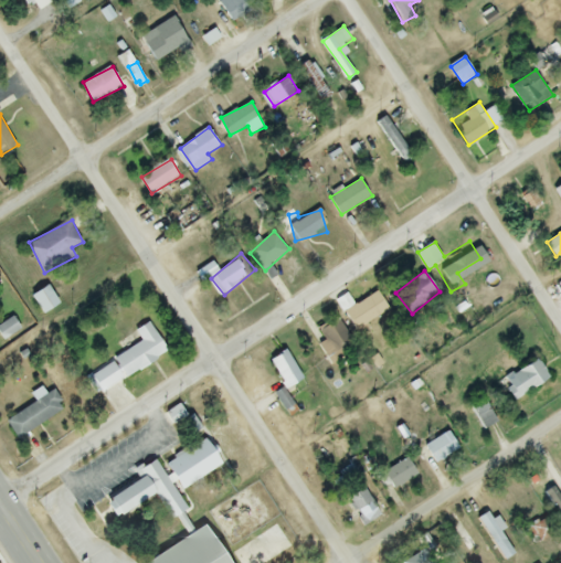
[(45,312),(61,303),(50,285),(34,295),(45,312)]
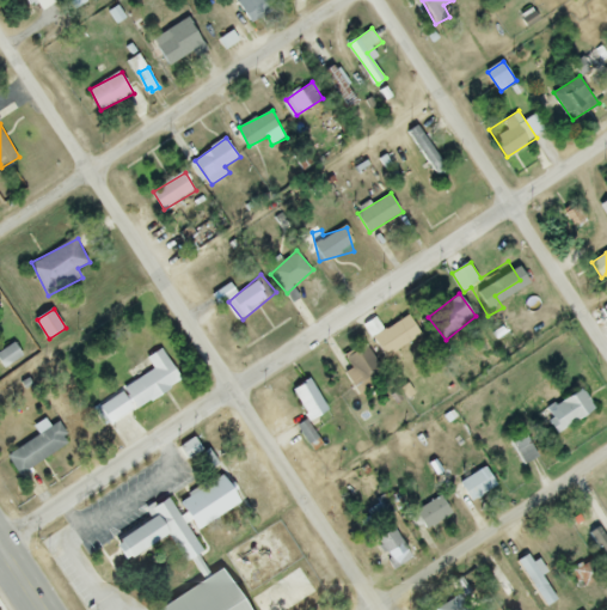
[(423,336),(410,315),(374,336),(388,358),(423,336)]
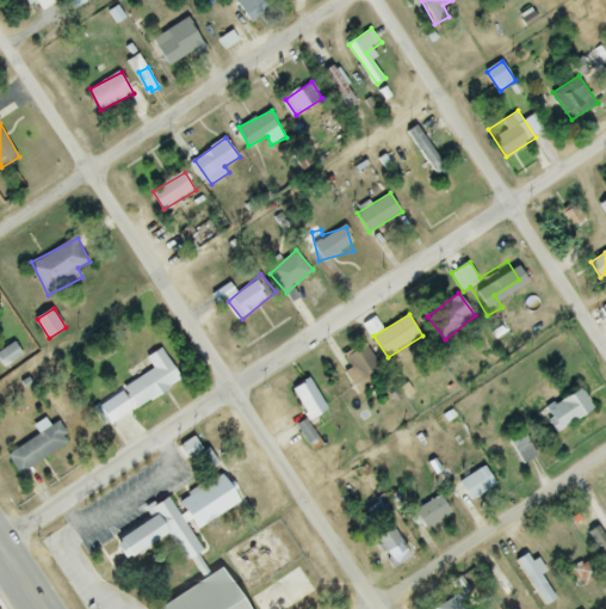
[(0,357),(5,367),(24,356),(17,342),(0,350),(0,357)]
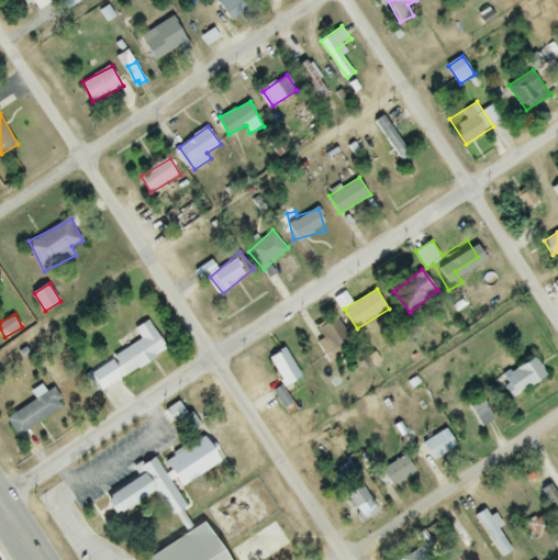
[(352,340),(338,315),(319,326),(331,350),(352,340)]
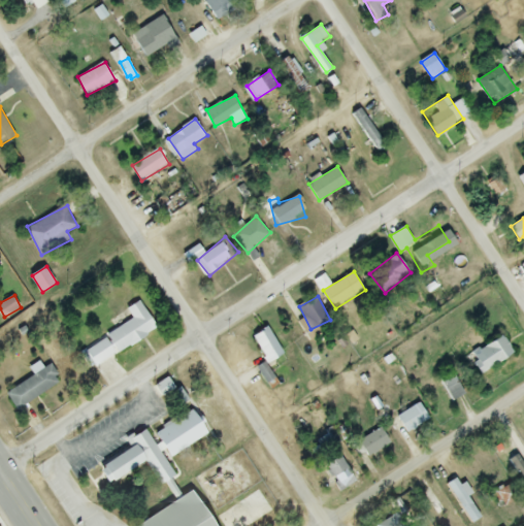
[(119,352),(158,328),(142,303),(103,327),(119,352)]
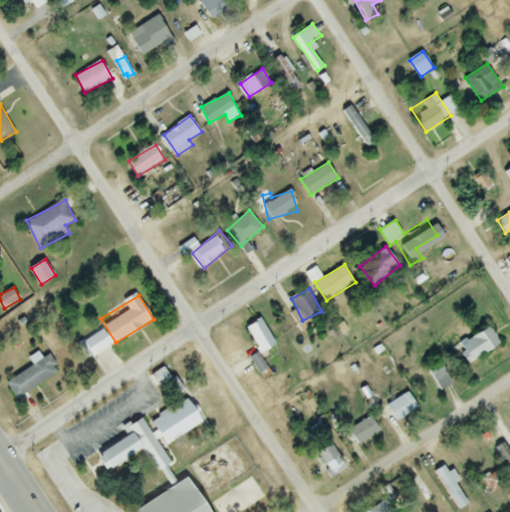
[(262,352),(277,343),(261,317),(246,326),(262,352)]
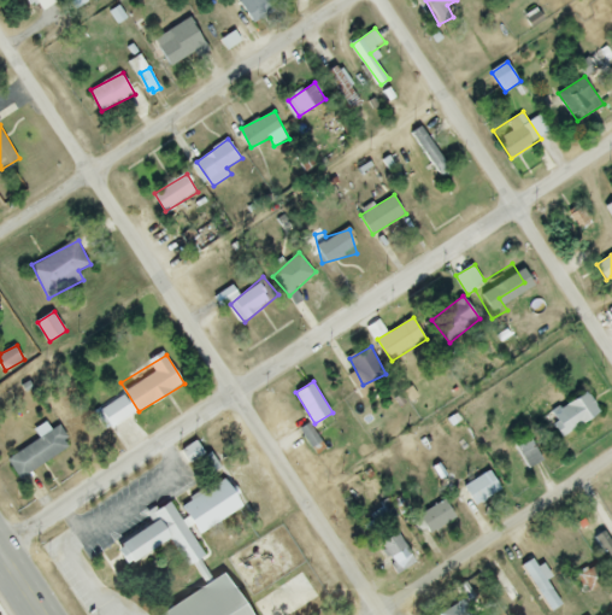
[(601,410),(587,390),(549,417),(564,438),(601,410)]
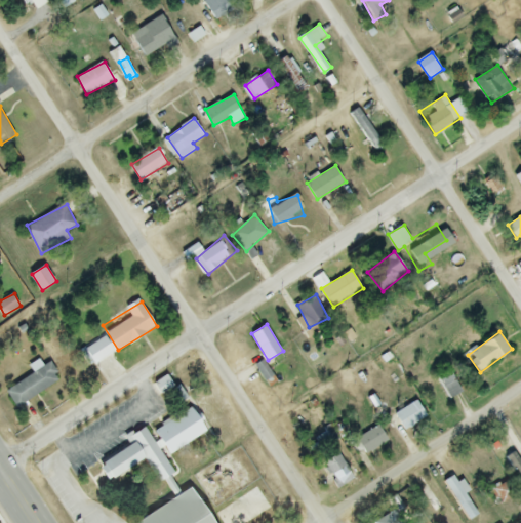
[(272,385),(278,380),(264,361),(257,365),(272,385)]
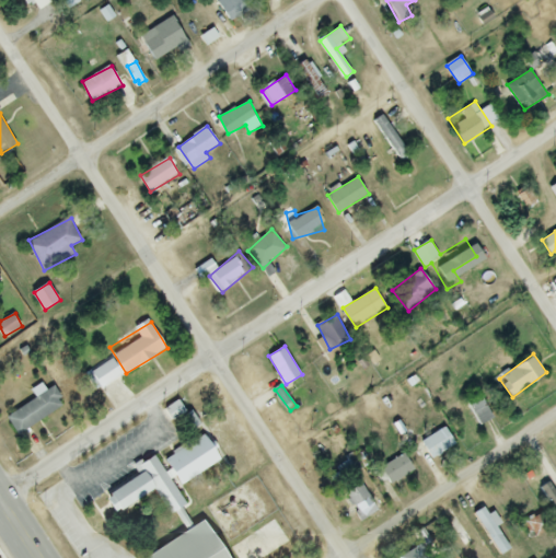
[(67,405),(56,386),(7,415),(16,433),(67,405)]
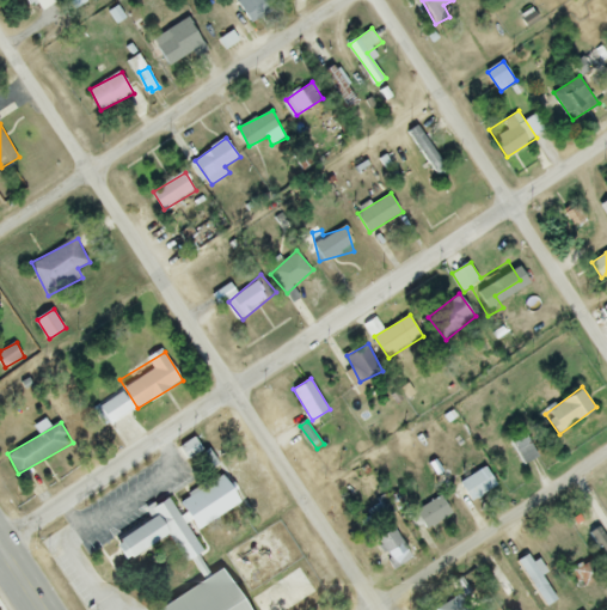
[(528,439),(516,445),(527,463),(538,456),(528,439)]
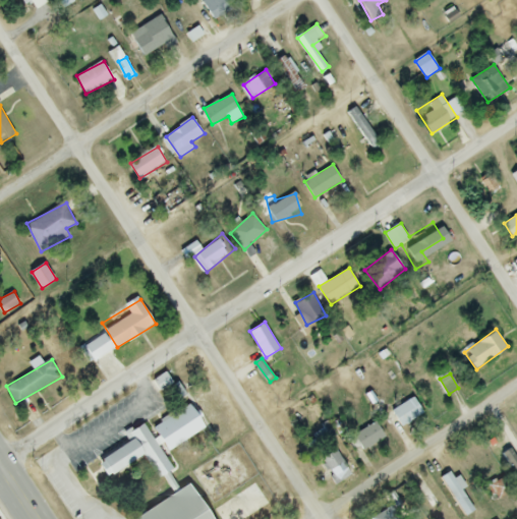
[(393,409),(402,425),(424,413),(414,396),(393,409)]
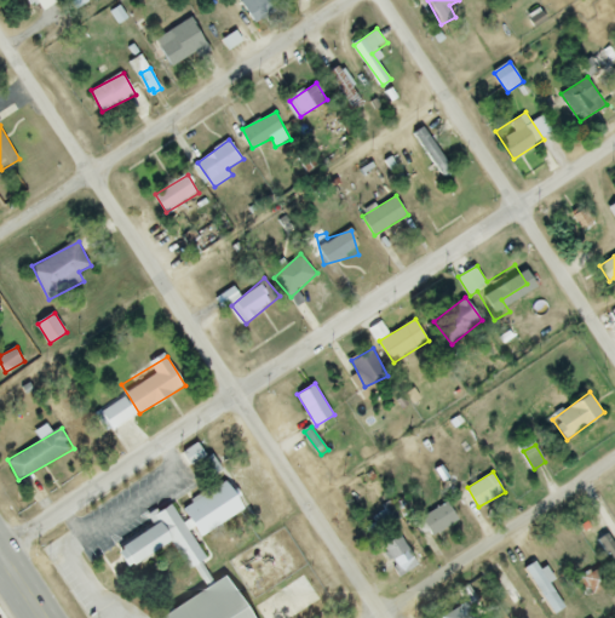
[(201,537),(243,508),(225,480),(182,509),(201,537)]
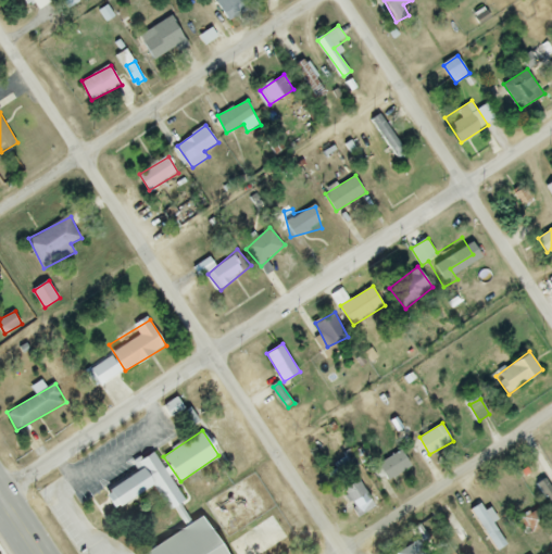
[(413,466),(403,449),(377,464),(388,481),(413,466)]
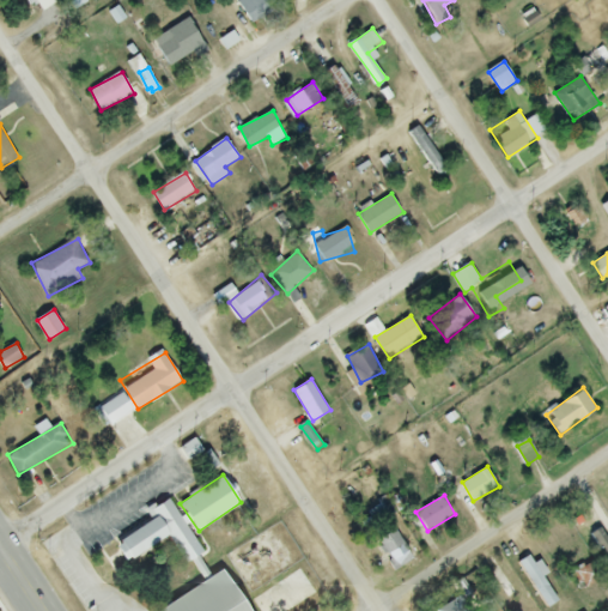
[(171,536),(187,562),(204,552),(172,497),(150,509),(156,519),(116,542),(127,561),(171,536)]
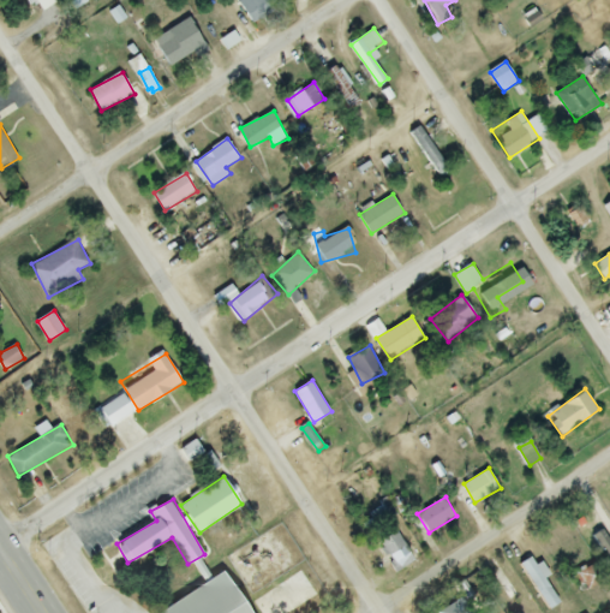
[(609,535),(605,528),(594,534),(609,560),(609,535)]
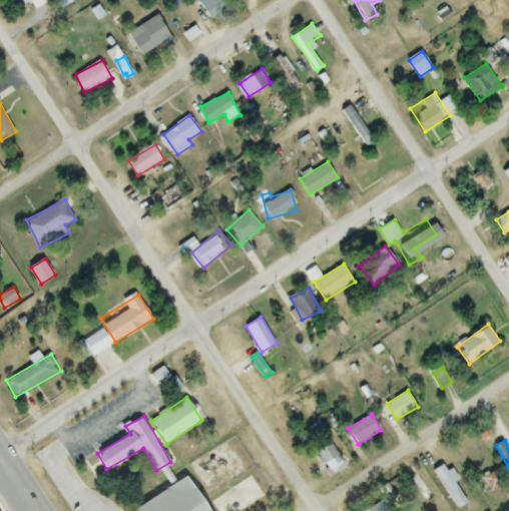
[(436,469),(459,508),(469,502),(445,463),(436,469)]
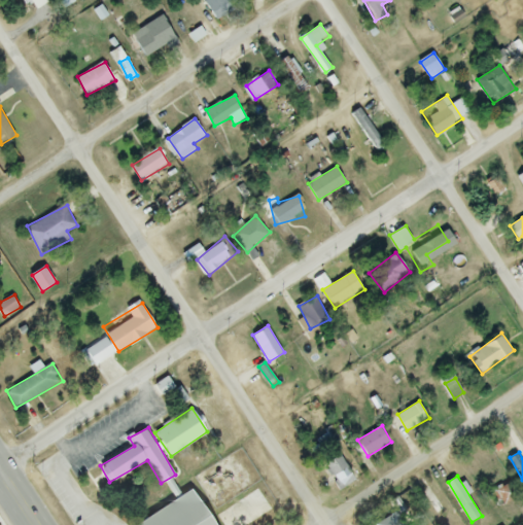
[(517,495),(507,481),(493,491),(504,504),(517,495)]
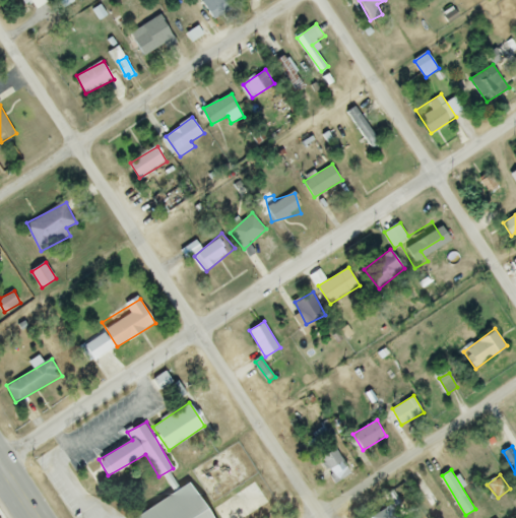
[(133,517),(132,516),(181,482),(204,517),(133,517)]
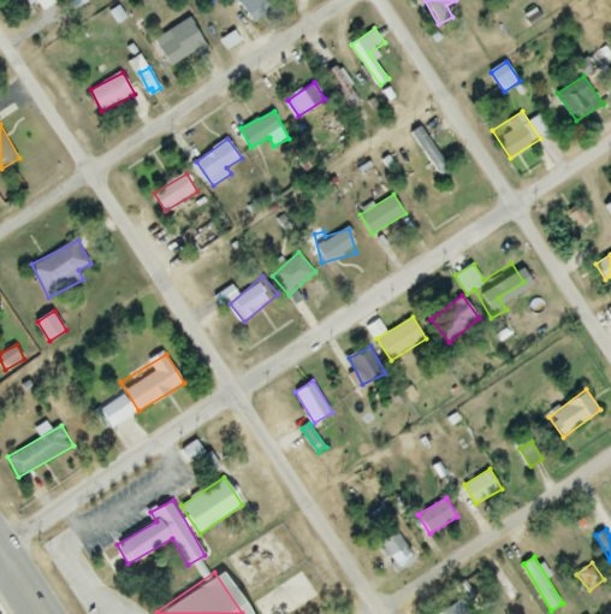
[(470,613),(462,600),(442,613),(470,613)]
